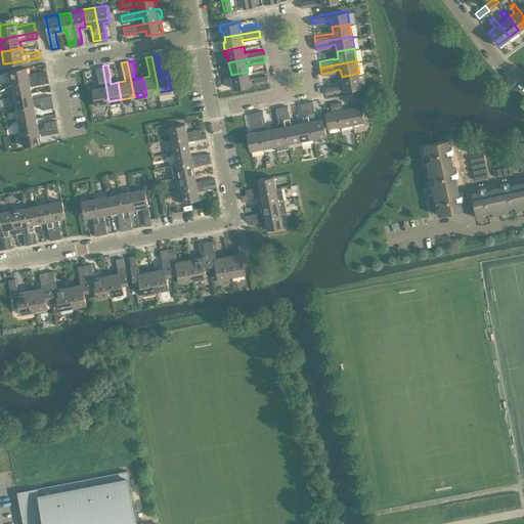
[(27,66),(9,70),(12,82),(48,75),(47,70),(34,72),(35,73),(28,74),(27,66)]
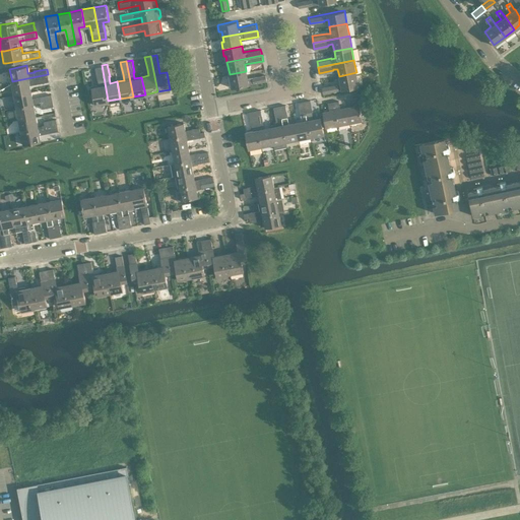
[(100,85),(92,86),(95,104),(108,101),(102,65),(95,67),(98,78),(99,78),(100,85)]
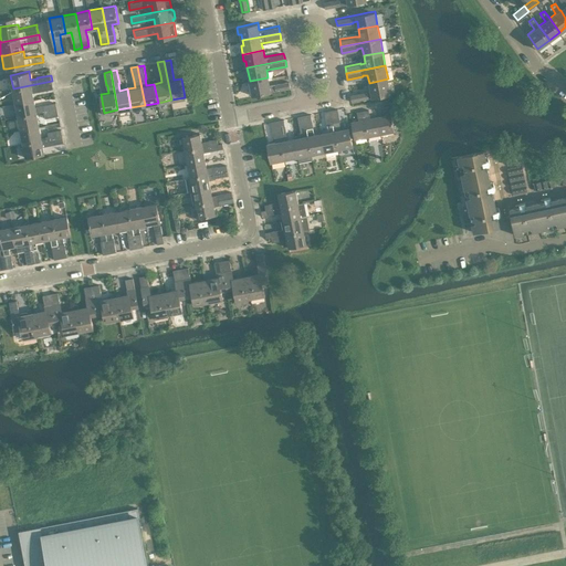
[(268,77),(250,81),(252,94),(290,87),(289,80),(269,84),(268,77)]
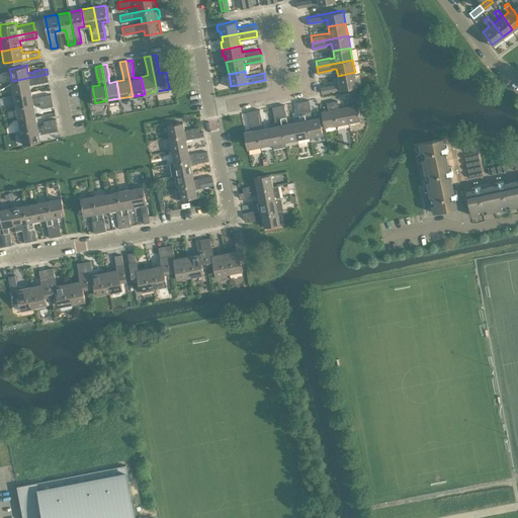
[(335,83),(321,85),(322,92),(357,85),(355,72),(338,76),(339,83),(335,83)]
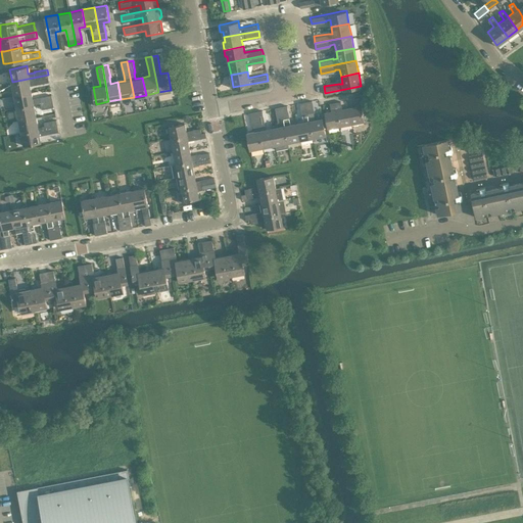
[(48,75),(12,82),(14,94),(32,91),(30,84),(36,83),(37,84),(49,81),(48,75)]
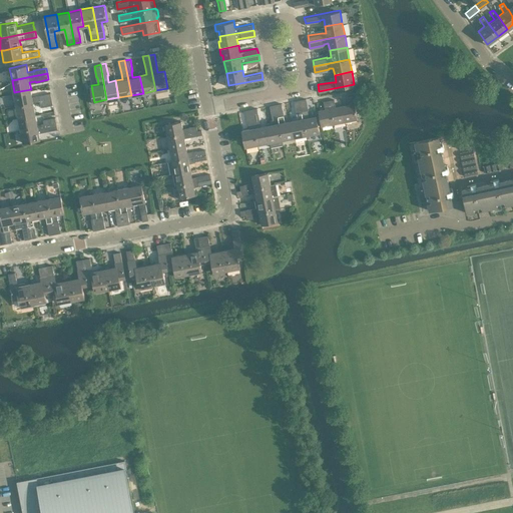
[(31,89),(14,92),(16,104),(33,101),(39,100),(52,97),(50,92),(38,94),(38,95),(32,96),(31,89)]
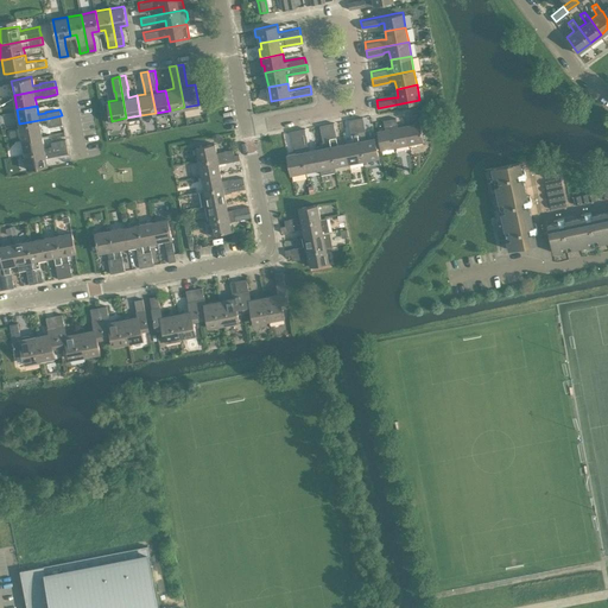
[(413,122),(405,124),(409,143),(424,140),(418,112),(411,113),(413,122)]
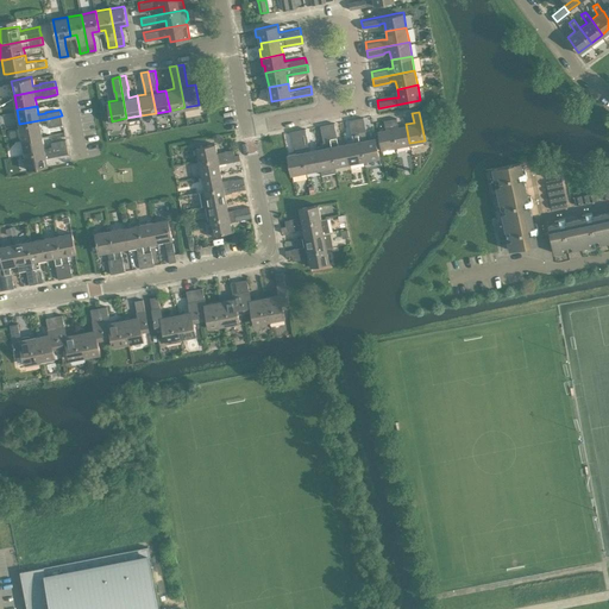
[(62,115),(46,119),(48,126),(63,124),(62,115)]
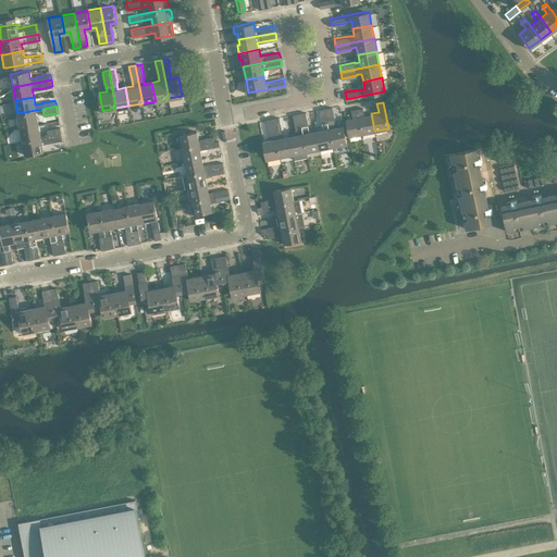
[(332,106),(325,107),(333,146),(346,143),(343,125),(335,126),(333,120),(334,119),(332,106)]
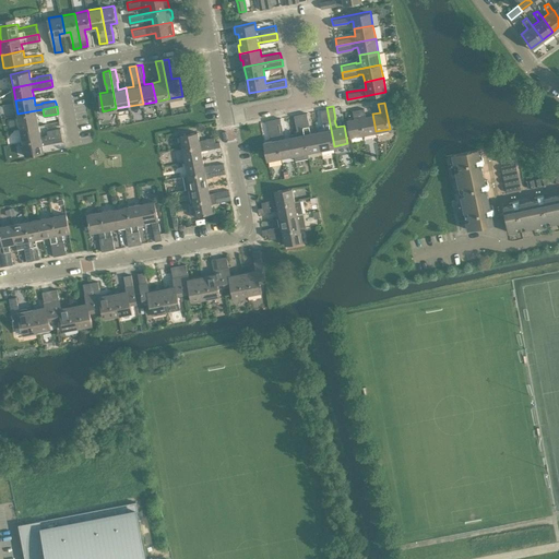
[(325,129),(318,130),(321,149),(334,146),(326,107),(320,109),(323,122),(323,121),(325,129)]
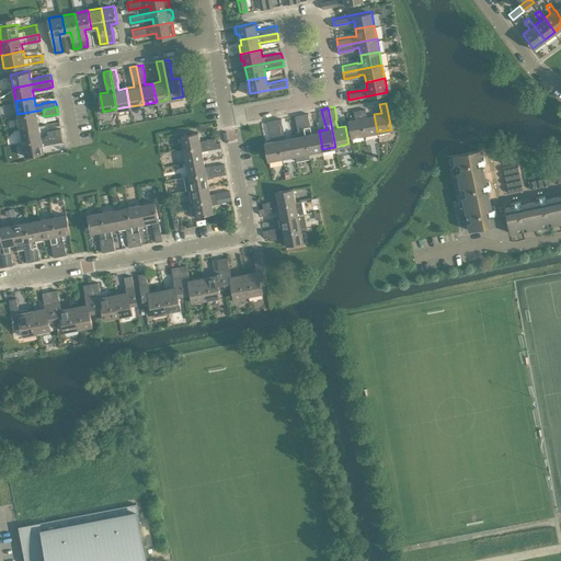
[(365,107),(359,109),(364,135),(377,132),(374,114),(367,116),(365,107)]
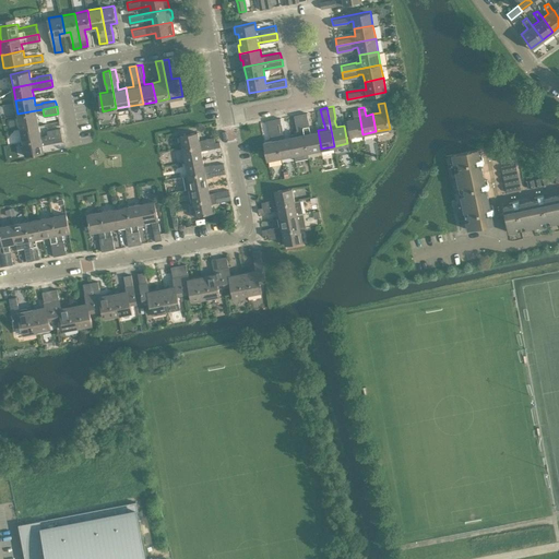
[(354,118),(347,119),(349,137),(363,134),(358,108),(353,109),(354,118)]
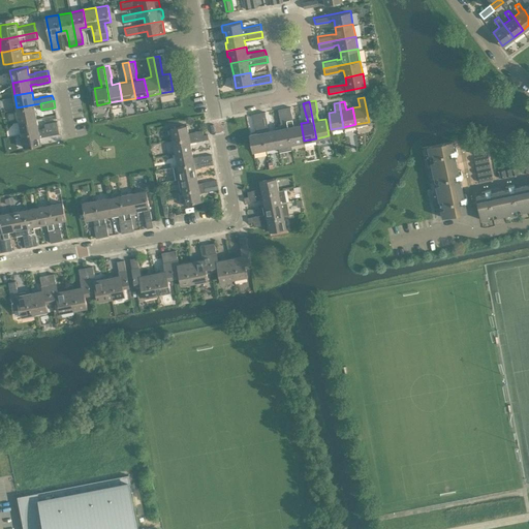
[(34,104),(17,107),(20,121),(36,117),(34,104)]
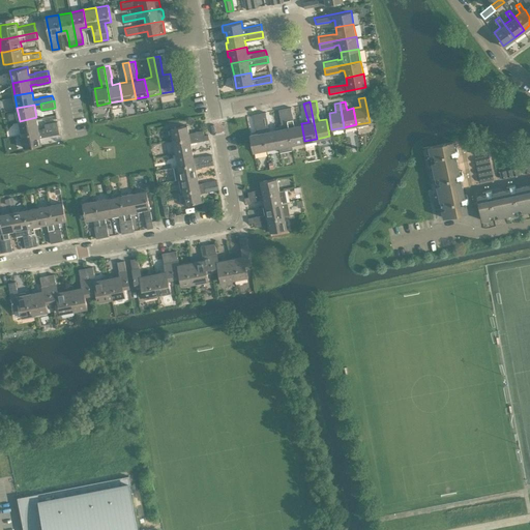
[(291,106),(285,107),(292,143),(304,141),(301,123),(294,125),(292,118),(293,118),(291,106)]
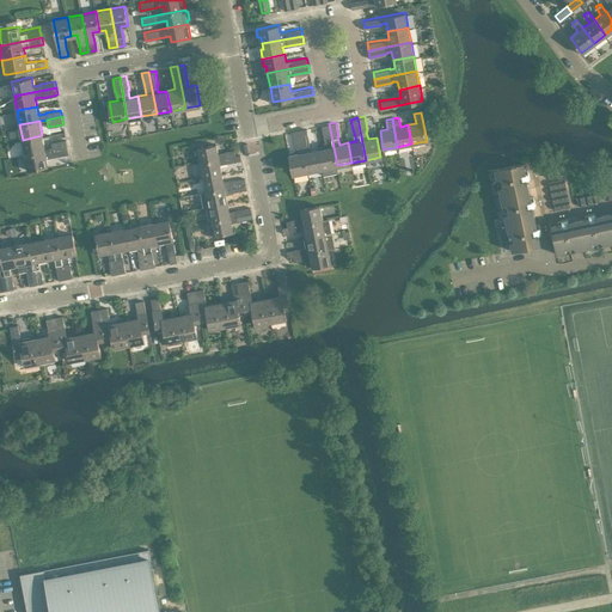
[(322,145),(318,146),(319,148),(323,169),(322,169),(323,173),(338,171),(337,165),(329,123),(322,124),(325,141),(322,145)]
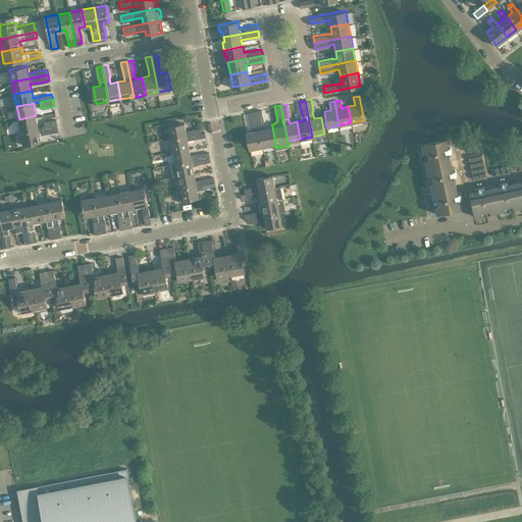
[(261,109),(256,110),(263,146),(274,144),(275,144),(272,126),(264,127),(263,121),(264,121),(261,109)]
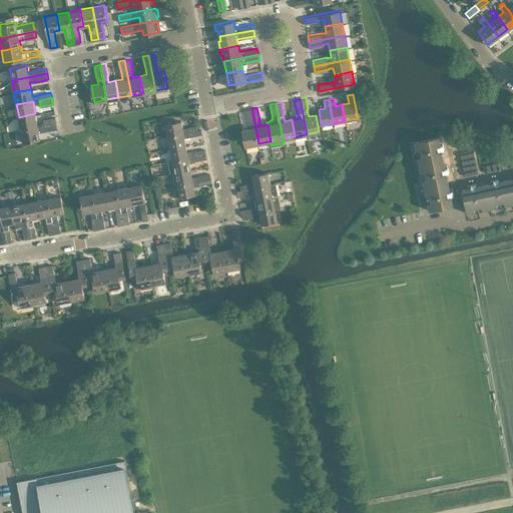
[(242,129),(245,146),(259,143),(251,108),(244,109),(247,121),(249,127),(242,129)]
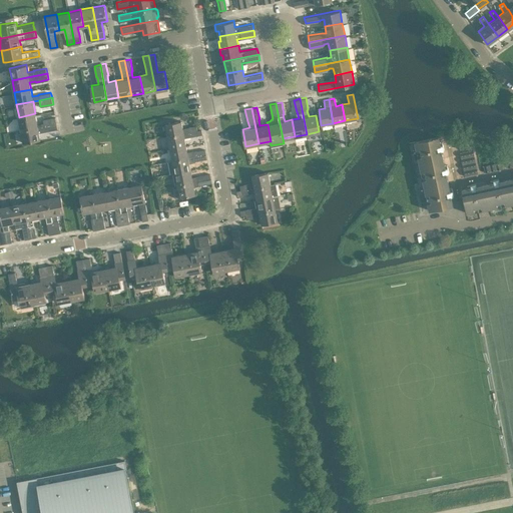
[(35,113),(19,117),(21,129),(38,126),(35,113)]
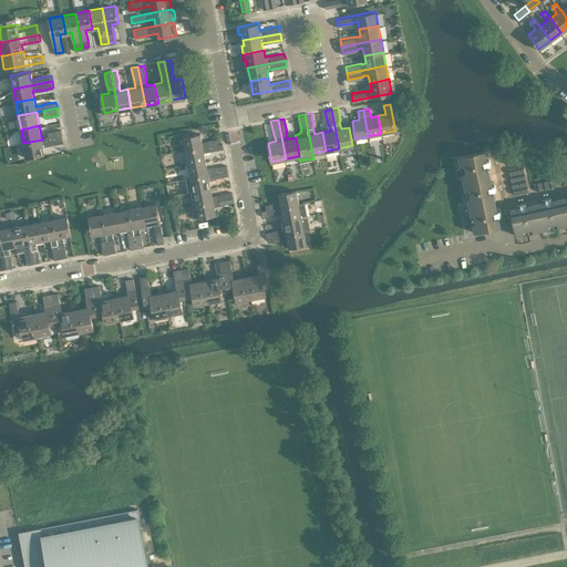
[(61,129),(48,132),(49,137),(62,135),(61,129)]
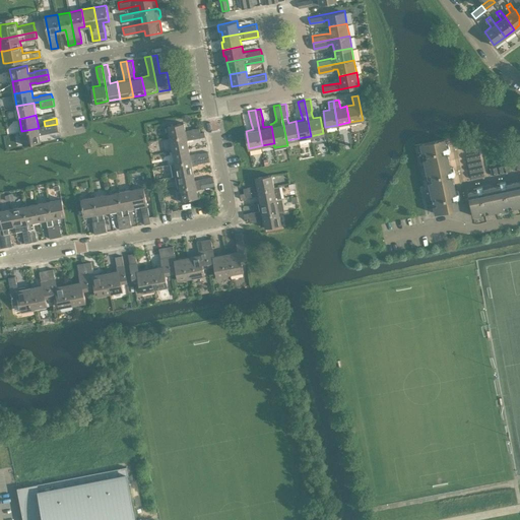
[(184,122),(168,125),(170,137),(186,134),(184,122)]
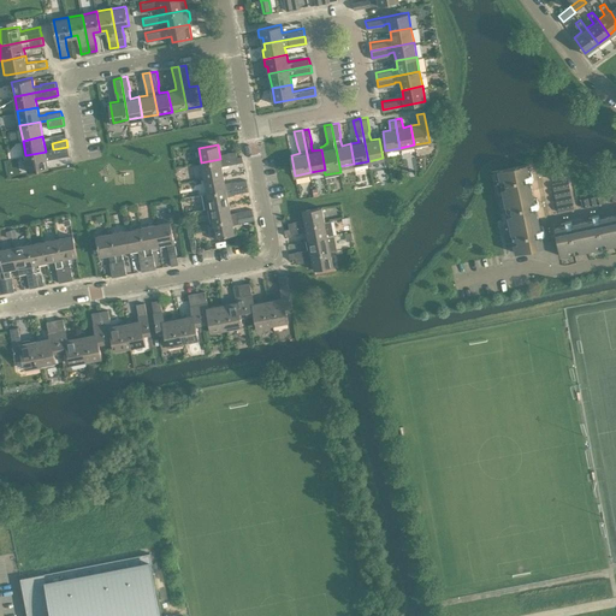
[(46,152),(25,155),(28,170),(48,166),(47,158),(54,157),(69,154),(67,147),(53,149),(46,152)]
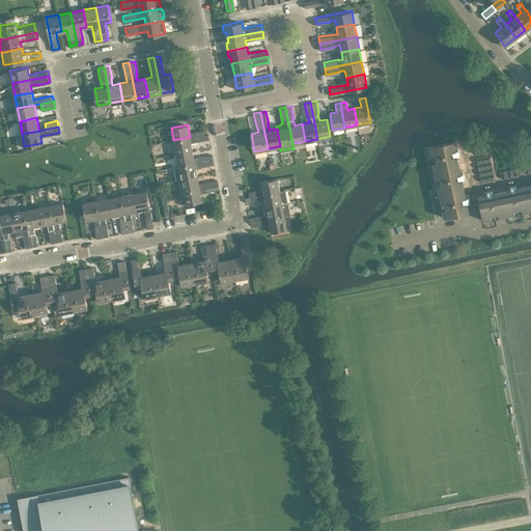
[(190,137),(173,140),(176,152),(193,149),(191,142),(210,138),(208,133),(204,134),(204,135),(196,136),(191,137),(190,137)]
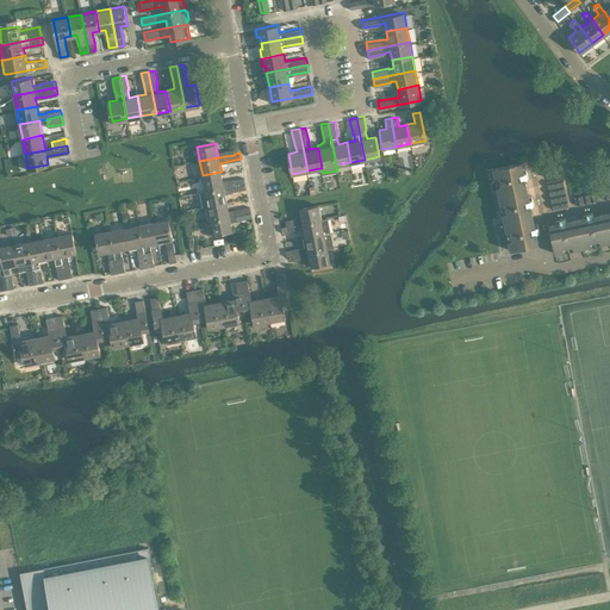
[(506,165),(493,167),(496,180),(499,194),(527,188),(524,178),(528,178),(527,174),(526,167),(523,168),(521,161),(506,165)]
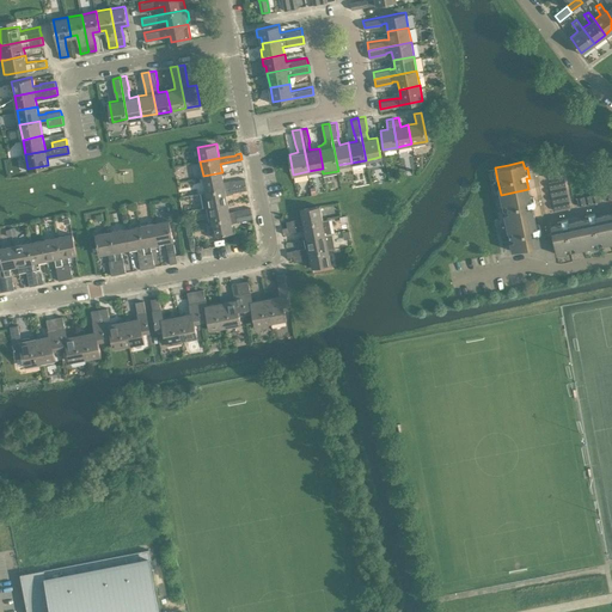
[(565,164),(544,169),(545,176),(567,171),(565,164)]
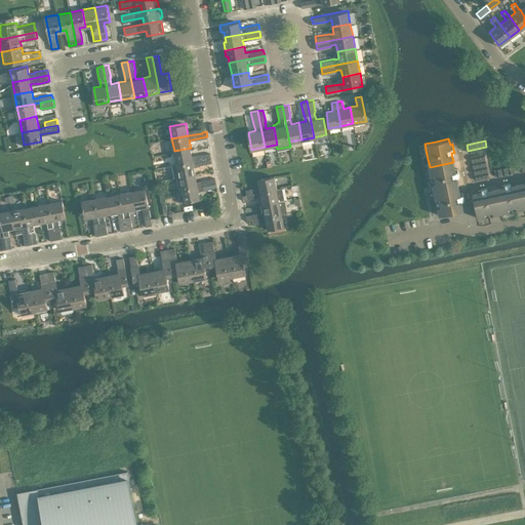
[(191,148),(174,151),(176,163),(193,160),(211,157),(210,152),(192,155),(191,148)]
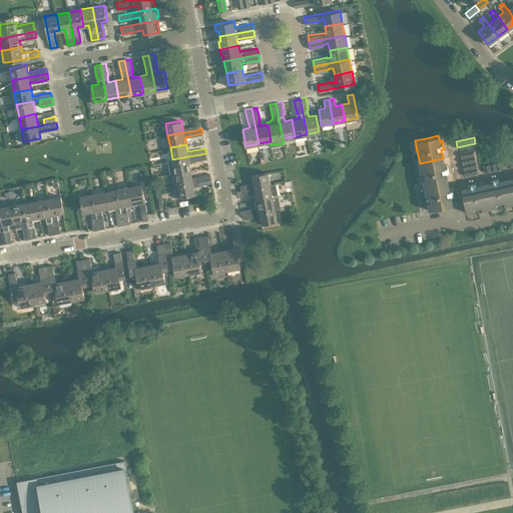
[(473,148),(460,151),(465,174),(478,172),(473,148)]
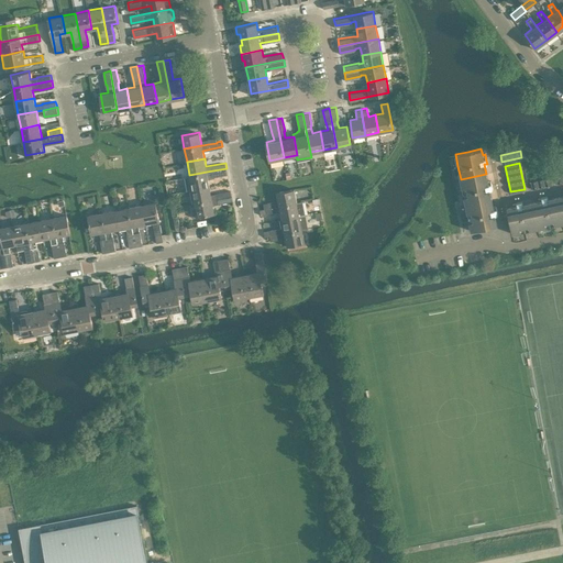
[(207,172),(189,175),(191,188),(209,185),(208,177),(228,174),(227,168),(207,172)]
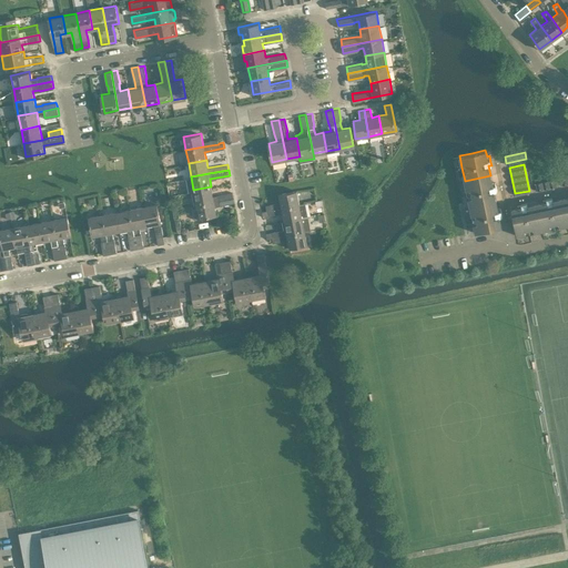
[(490,175),(465,181),(467,193),(470,206),(496,201),(495,192),(497,192),(496,188),(495,183),(493,183),(490,175)]
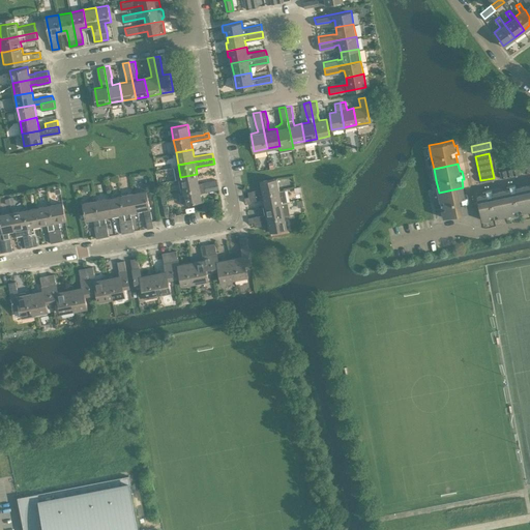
[(519,166),(500,170),(501,176),(520,172),(519,166)]
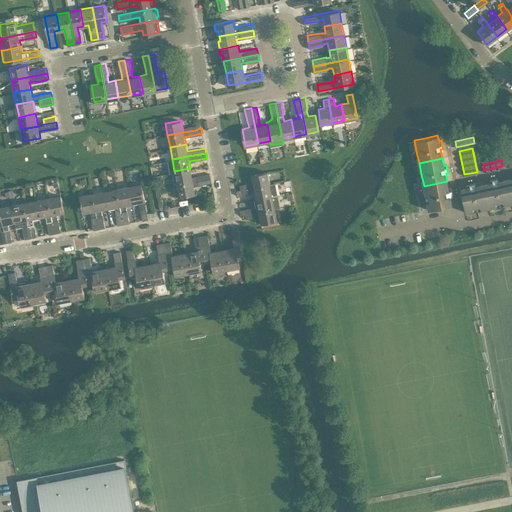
[(174,171),(173,172),(175,184),(177,184),(210,177),(209,172),(192,176),(190,168),(174,171)]
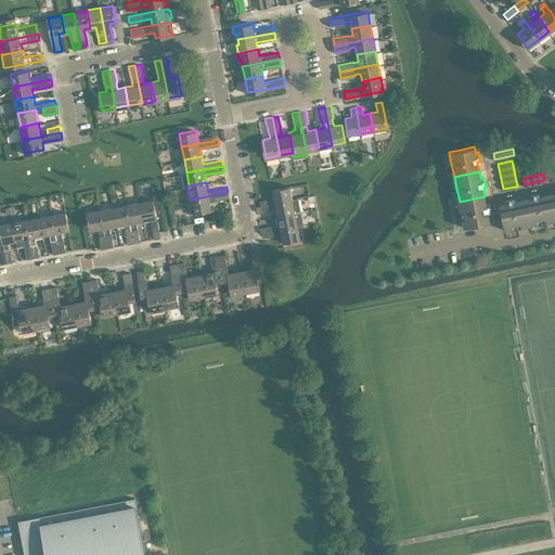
[(274,197),(259,199),(260,205),(293,198),(289,185),(272,189),(274,197)]
